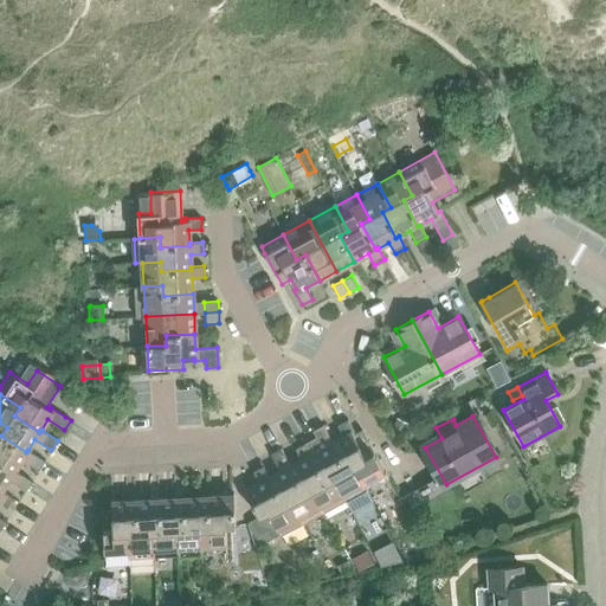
[(395,418),(389,429),(400,434),(406,423),(395,418)]
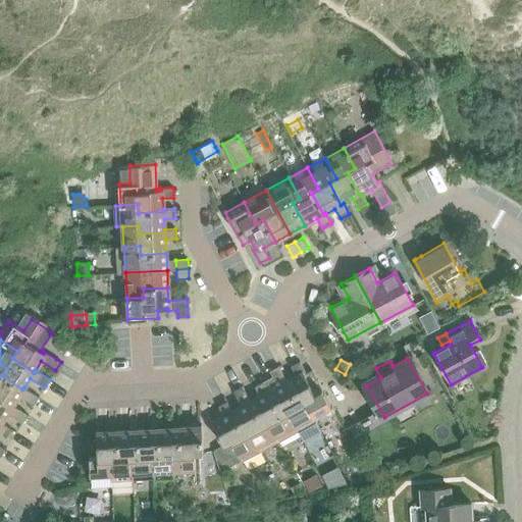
[(296,376),(286,381),(284,382),(297,405),(304,401),(312,415),(330,405),(316,378),(309,382),(304,374),(306,373),(299,361),(291,366),(296,376)]
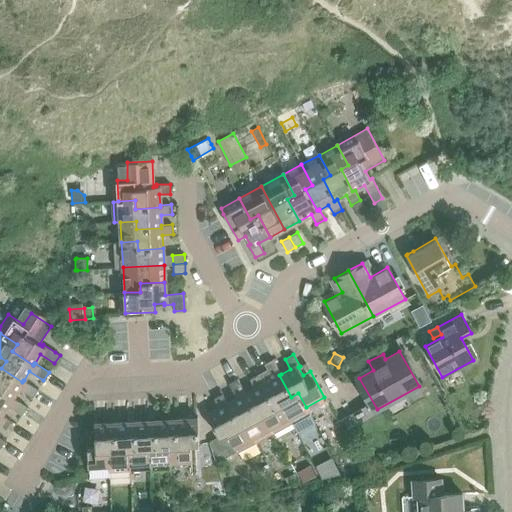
[(0,357),(0,391),(11,399),(12,397),(13,397),(18,388),(32,397),(38,389),(24,380),(23,380),(22,382),(1,368),(6,361),(0,357)]
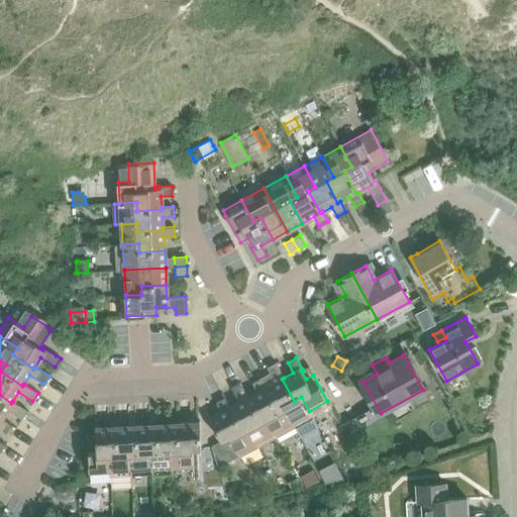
[(266,387),(266,388),(264,389),(276,411),(283,407),(293,425),(311,415),(309,411),(301,397),(294,401),(282,379),(284,378),(276,363),(267,367),(275,382),(266,387)]
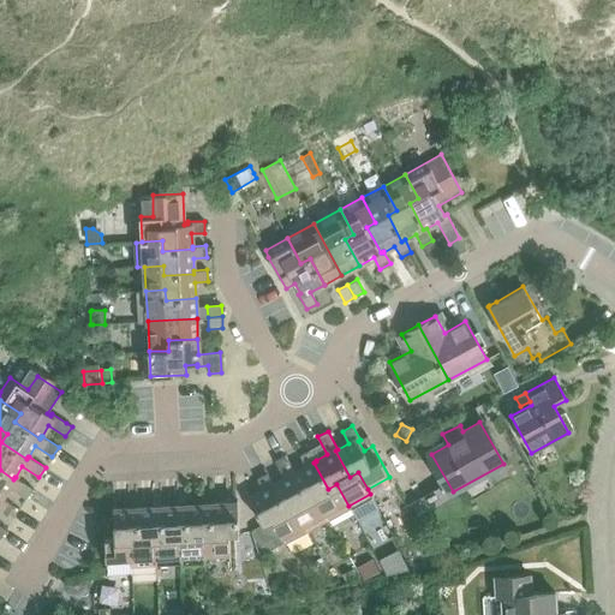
[(305,466),(294,472),(294,473),(292,475),(306,501),(315,496),(328,518),(348,506),(336,484),(328,489),(314,463),(316,461),(316,460),(310,449),(299,455),(305,466)]
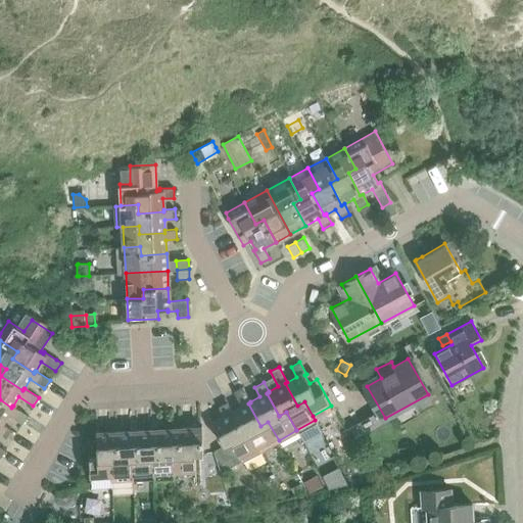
[(241,407),(232,412),(233,412),(230,414),(242,435),(250,431),(260,450),(279,440),(268,422),(260,426),(248,403),(250,402),(250,401),(242,387),(233,392),(241,407)]
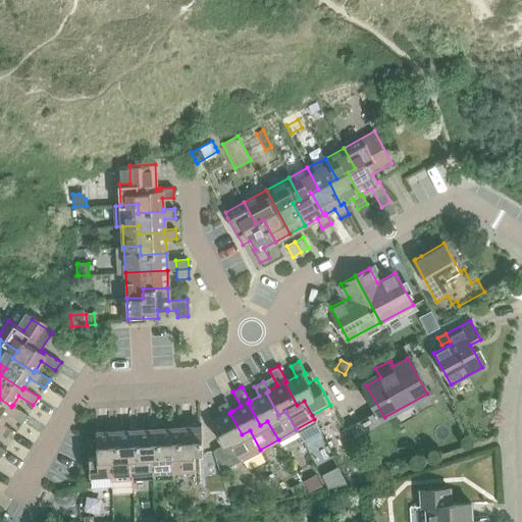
[(22,411),(13,405),(12,405),(11,407),(0,399),(0,423),(1,422),(2,422),(7,413),(21,423),(28,414),(22,411)]
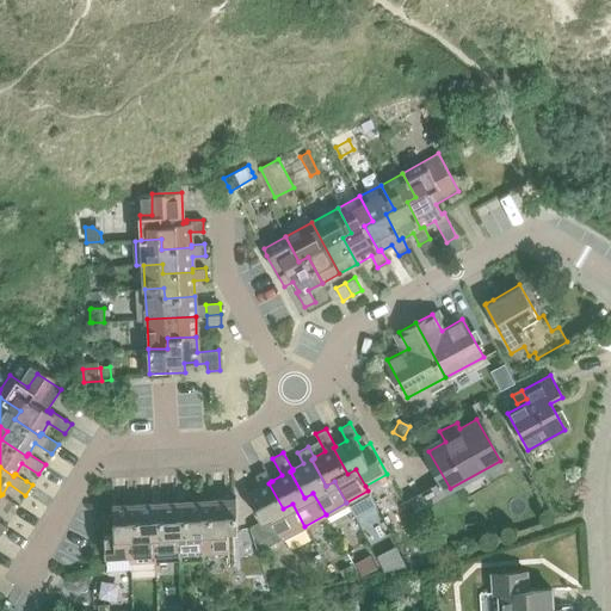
[(263,549),(282,538),(304,526),(292,504),(283,508),(269,483),(272,481),(271,481),(265,469),(254,475),(261,487),(247,494),(260,520),(250,526),(263,549)]
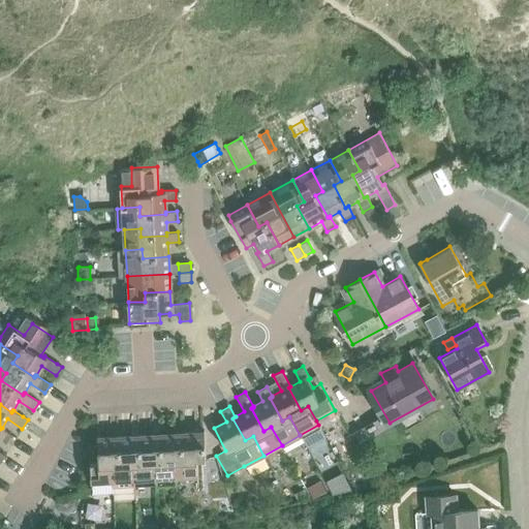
[(0,439),(5,443),(11,434),(2,428),(1,428),(0,429),(0,439)]
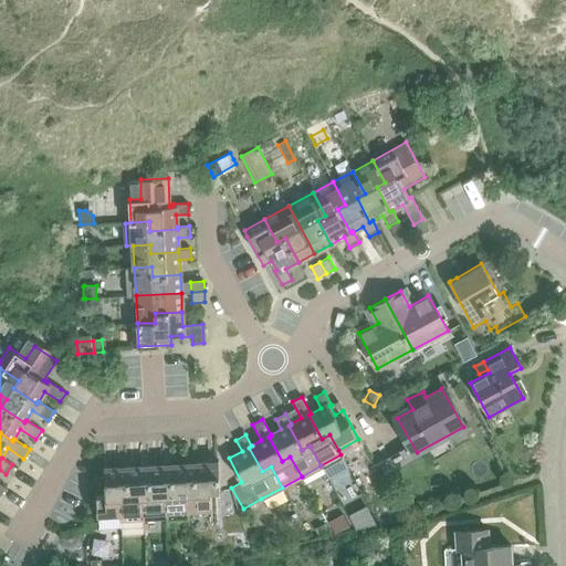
[(218,462),(195,463),(197,491),(187,491),(188,510),(211,507),(210,491),(220,490),(218,462)]
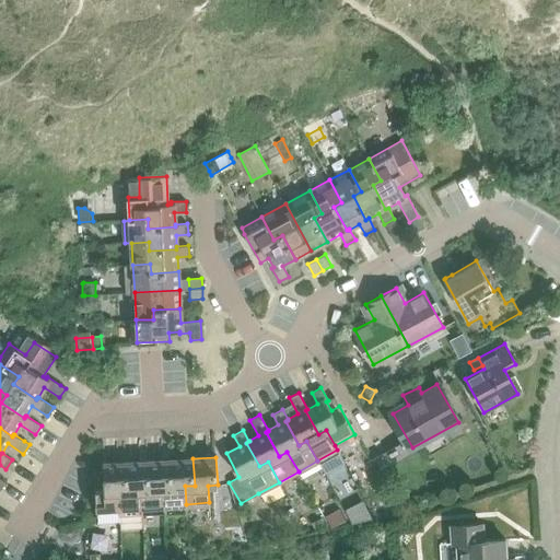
[(193,458),(171,459),(172,487),(163,488),(164,505),(186,504),(185,486),(195,486),(193,458)]
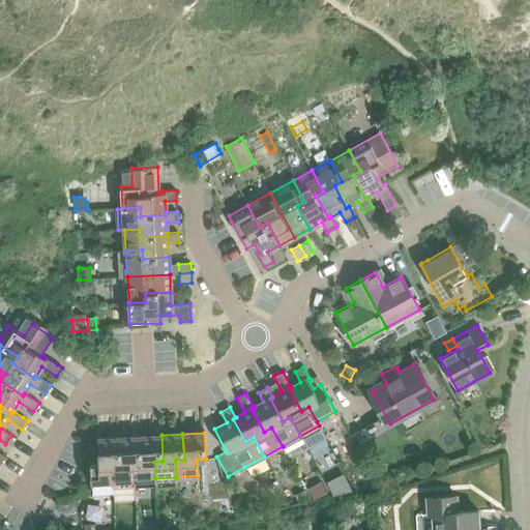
[(133,463),(134,479),(135,487),(149,487),(149,478),(155,478),(154,462),(163,461),(162,435),(140,436),(142,462),(133,463)]
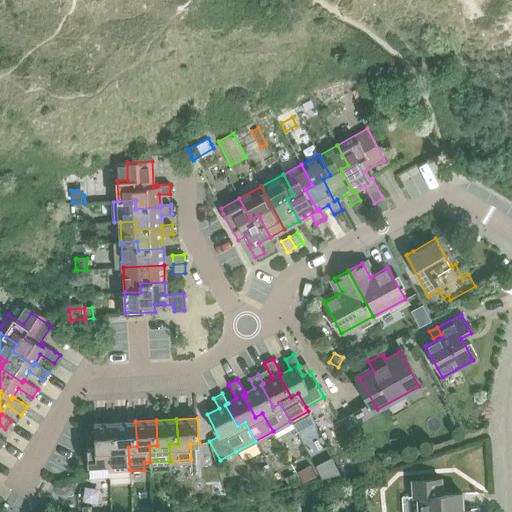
[(135,421),(115,422),(116,447),(108,448),(109,464),(129,463),(128,447),(137,446),(135,421)]
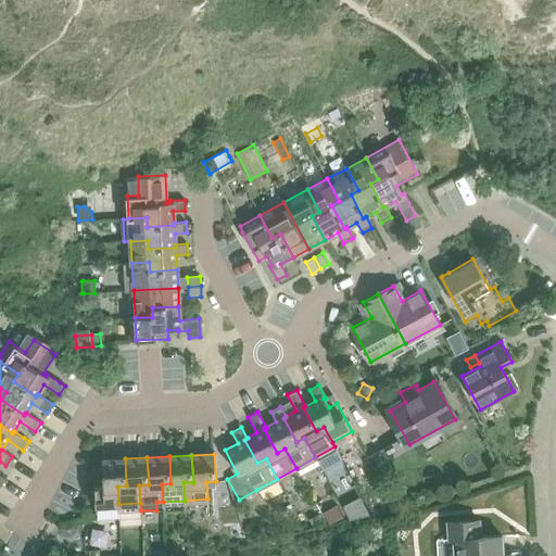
[(126,485),(125,458),(102,459),(103,485),(95,485),(96,505),(118,504),(117,487),(126,485)]
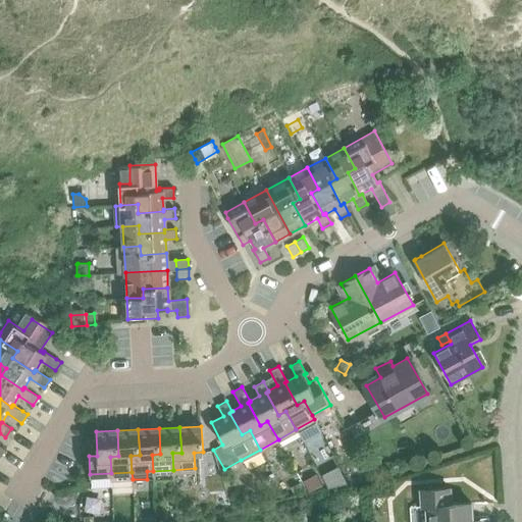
[(367,459),(367,470),(379,470),(380,459),(367,459)]
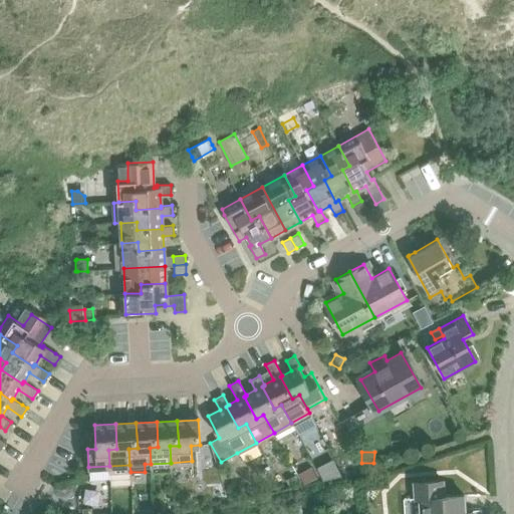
[(316,467),(323,479),(341,474),(333,458),(316,467)]
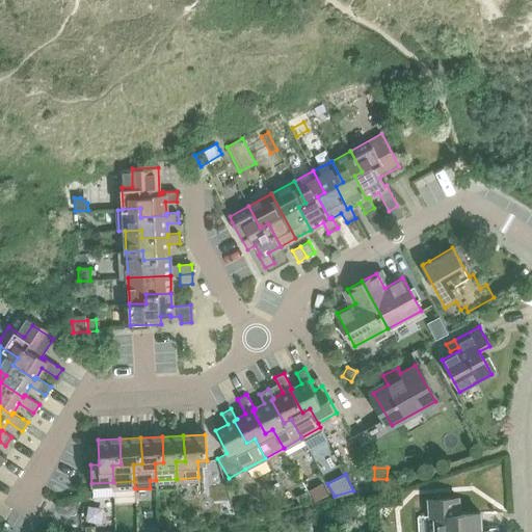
[(322,484),(310,491),(316,502),(328,495),(322,484)]
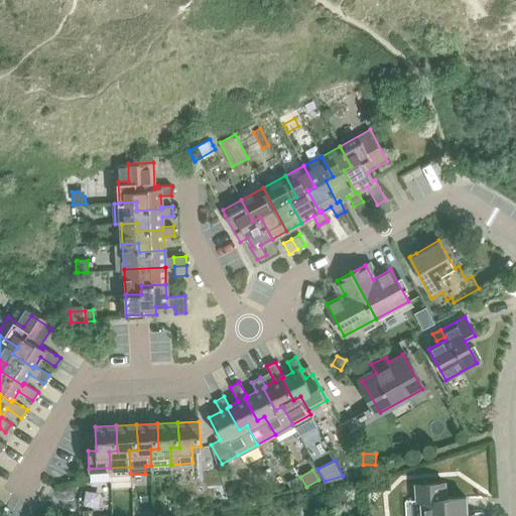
[(295,476),(285,481),(291,491),(300,486),(295,476)]
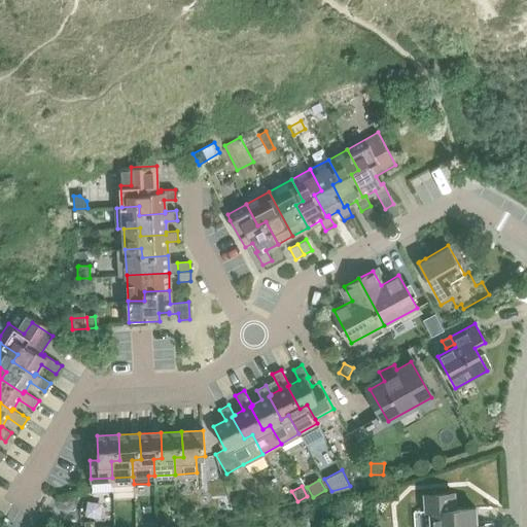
[(433,511),(434,524),(434,526),(484,526),(484,521),(476,522),(475,507),(454,508),(453,493),(424,494),(425,511),(433,511)]
